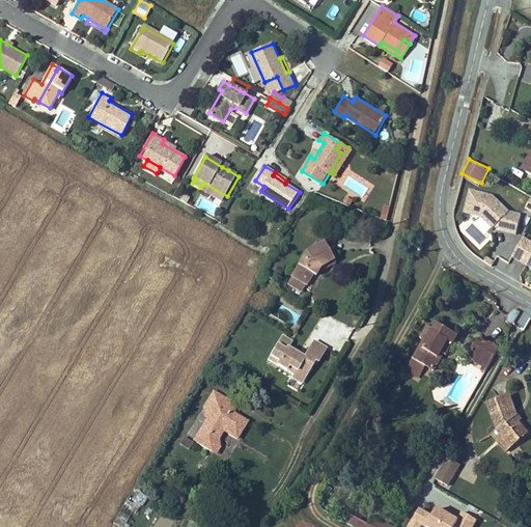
[(227,196),(203,183),(200,187),(207,193),(224,202),(227,196)]
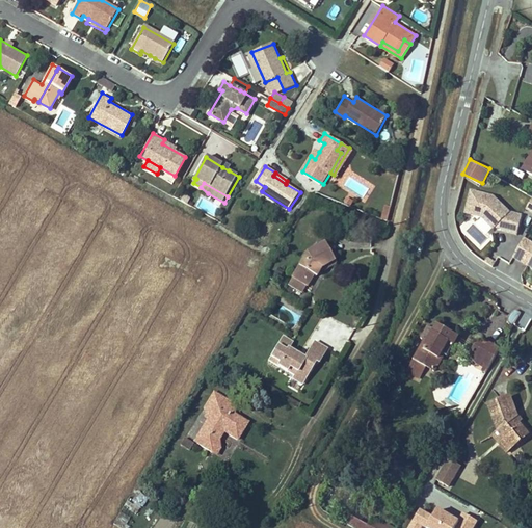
[(498,194),(475,188),(470,210),(486,214),(498,226),(502,221),(507,222),(506,228),(521,232),(526,213),(513,210),(498,194)]
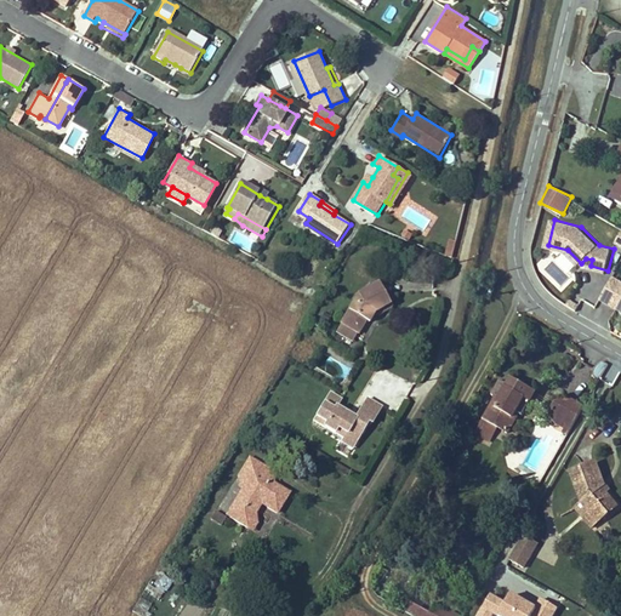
[(221,229),(215,226),(211,232),(217,235),(221,229)]
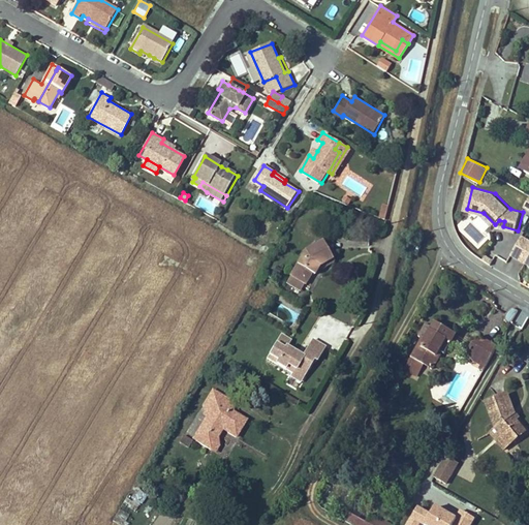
[(528,238),(523,235),(511,253),(526,261),(528,257),(528,256),(528,238)]
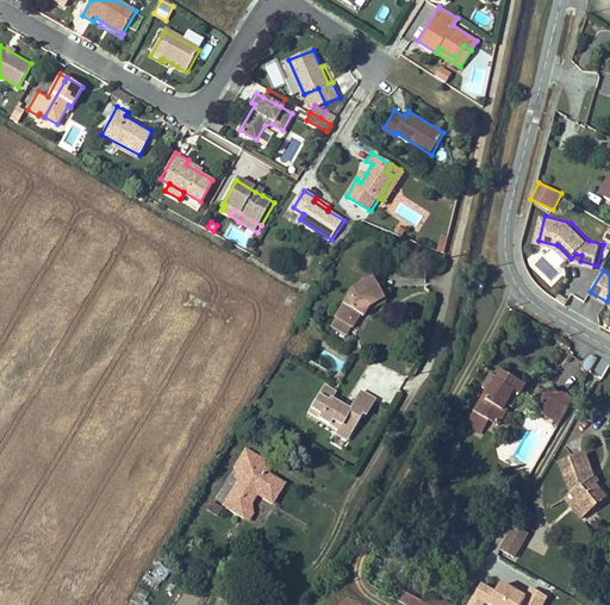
[(385,299),(372,274),(352,286),(335,315),(350,324),(352,325),(359,312),(366,299),(369,301),(369,303),(372,306),(385,299)]
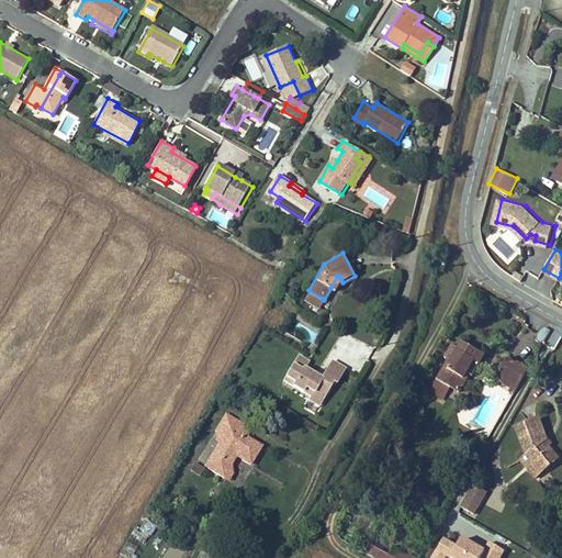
[(337,276),(330,288),(333,290),(339,280),(340,279),(340,278),(337,276)]
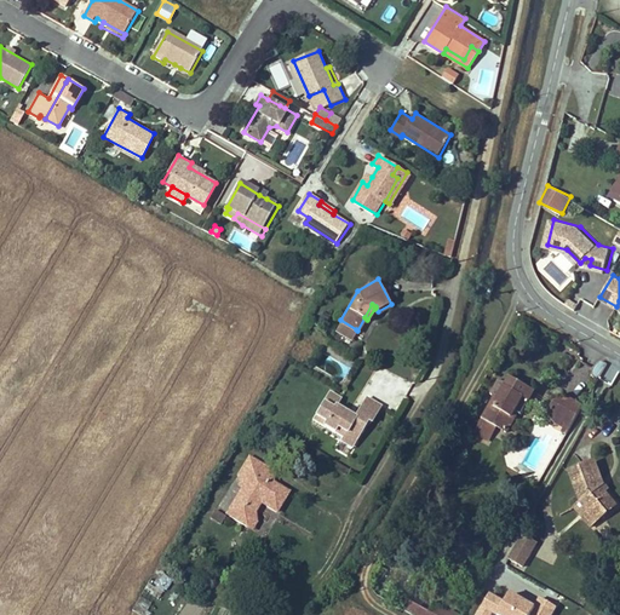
[(336,328),(351,338),(356,329),(340,320),(336,328)]
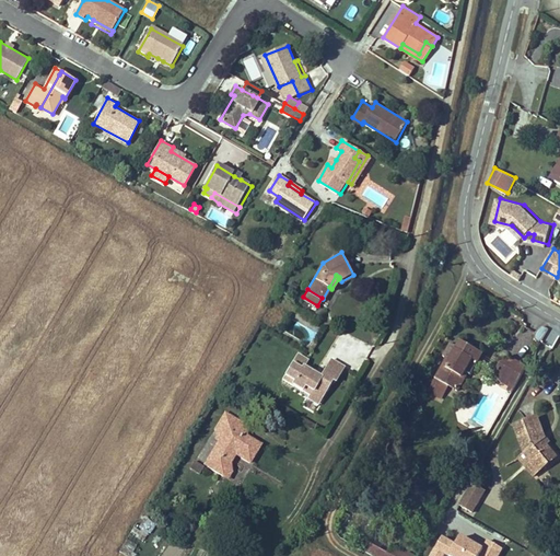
[(539,340),(548,325),(544,323),(540,323),(536,328),(535,328),(534,335),(539,340)]
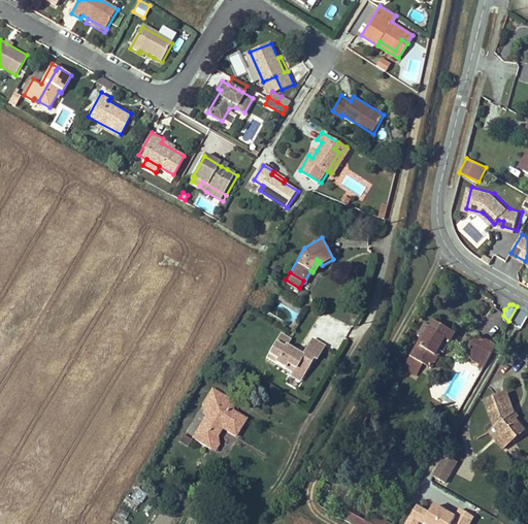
[(453,339),(457,331),(435,319),(431,327),(430,327),(425,335),(422,334),(405,364),(417,370),(423,360),(431,365),(437,353),(435,352),(438,347),(440,349),(443,350),(450,338),(453,339)]
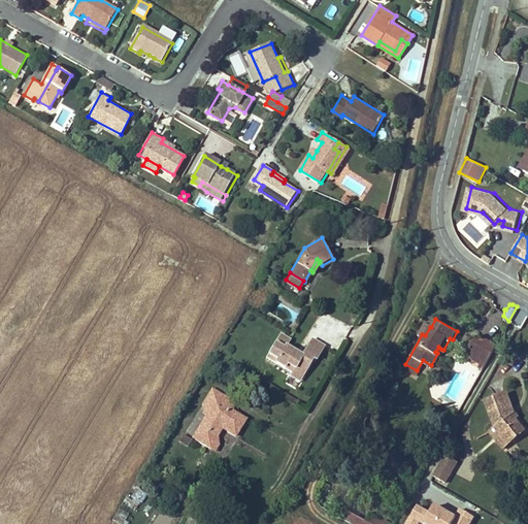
[(434,319),(423,323),(418,331),(422,334),(425,335),(430,327),(431,327),(435,319),(434,319)]
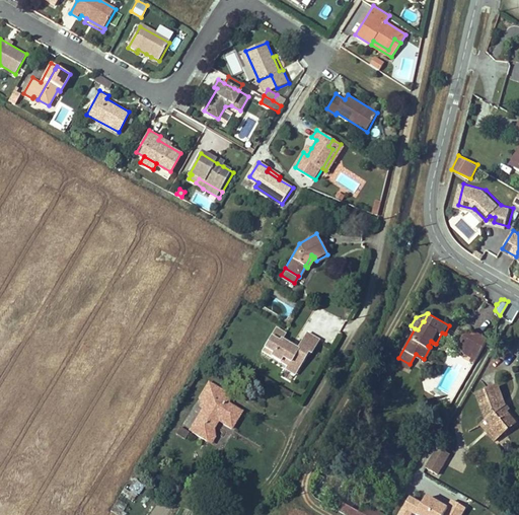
[(285,330),(276,325),(262,348),(287,363),(290,360),(298,365),(307,349),(310,351),(318,337),(306,329),(298,345),(297,347),(290,343),(281,337),(285,330)]
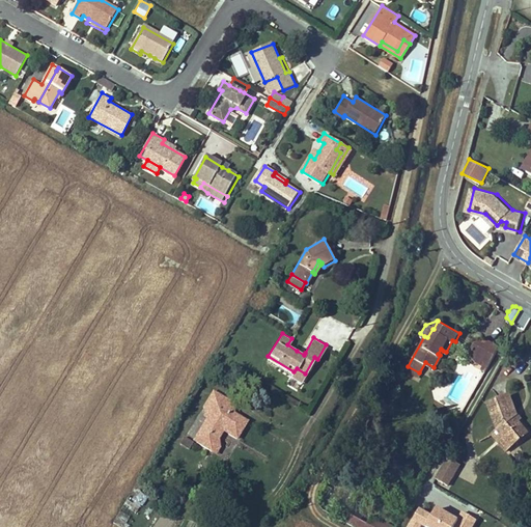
[(487,364),(491,360),(472,350),(476,343),(480,345),(484,337),(499,345),(500,343),(485,335),(475,340),(469,352),(476,360),(482,363),(483,362),(487,364)]
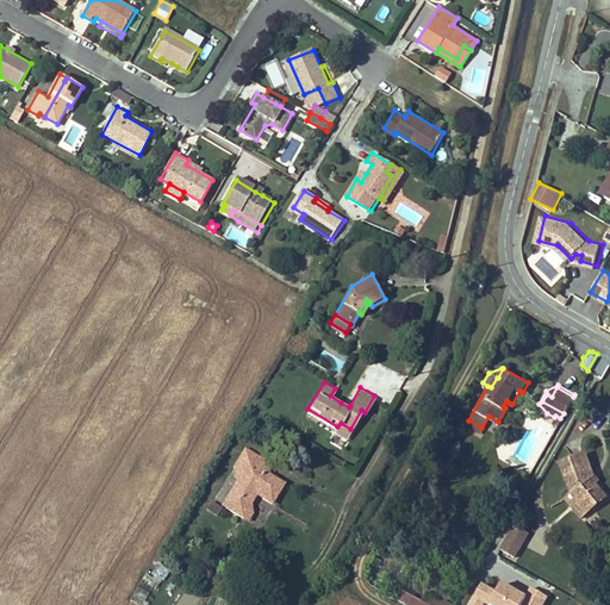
[(564,413),(573,397),(556,387),(552,397),(547,394),(542,401),(564,413)]
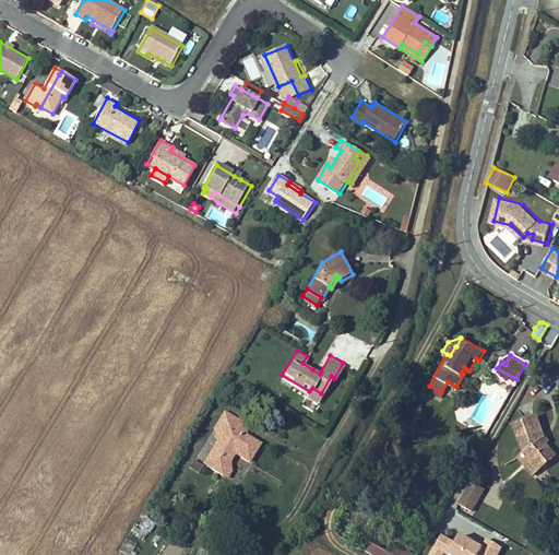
[(307,394),(317,401),(321,393),(312,388),(309,391),(307,394)]
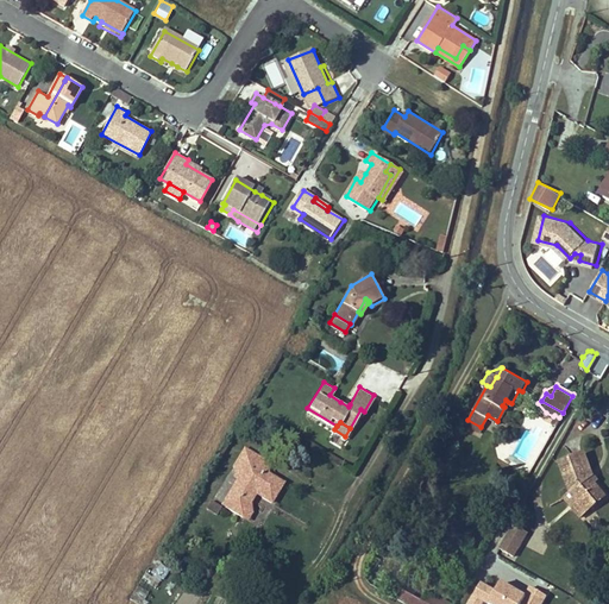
[(265,458),(245,445),(233,464),(243,469),(237,477),(223,502),(242,513),(250,499),(256,490),(271,499),(283,480),(268,471),(259,466),(265,458)]
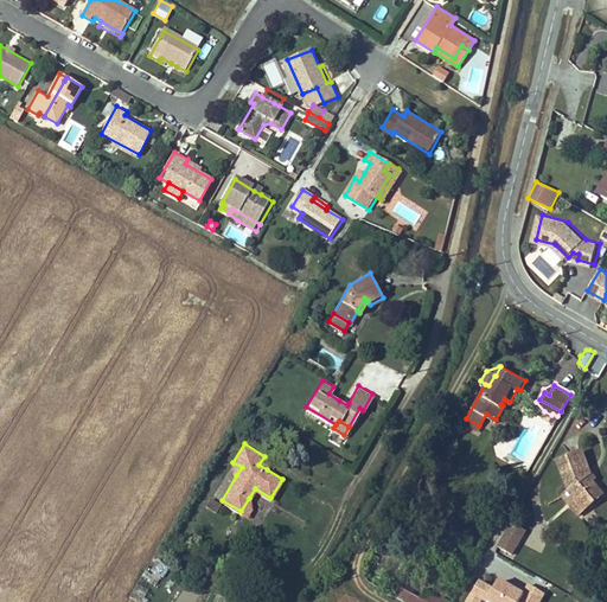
[(589,469),(589,468),(582,448),(557,458),(569,488),(585,507),(604,492),(592,478),(588,473),(589,472),(589,471),(589,469)]
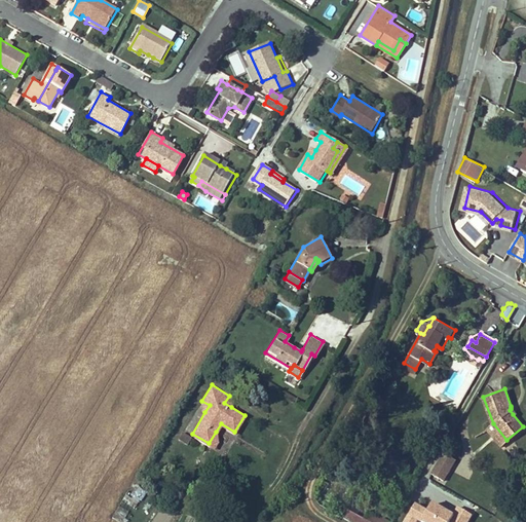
[(493,423),(488,427),(501,444),(506,440),(493,423)]
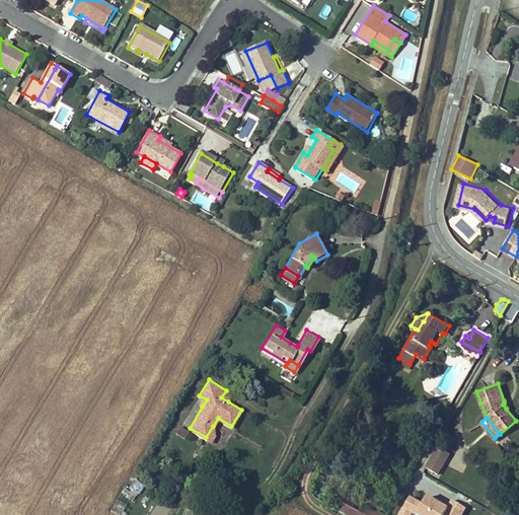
[(189,429),(179,424),(176,430),(184,435),(189,429)]
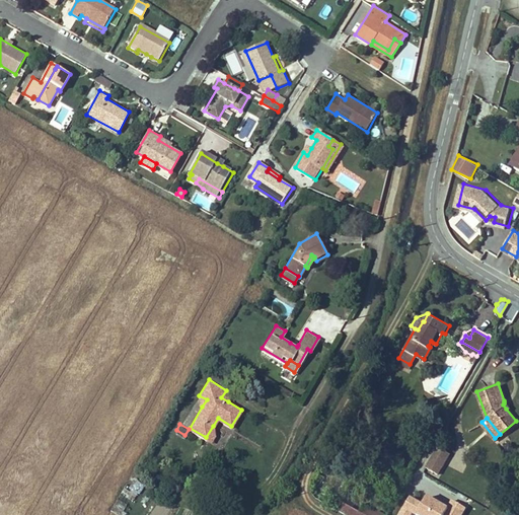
[(213,426),(206,437),(211,440),(214,435),(213,426)]
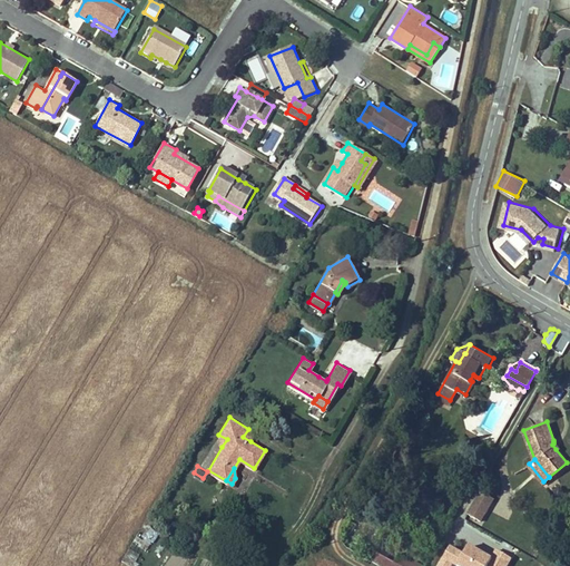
[(481,489),(475,498),(488,506),(493,496),(481,489)]
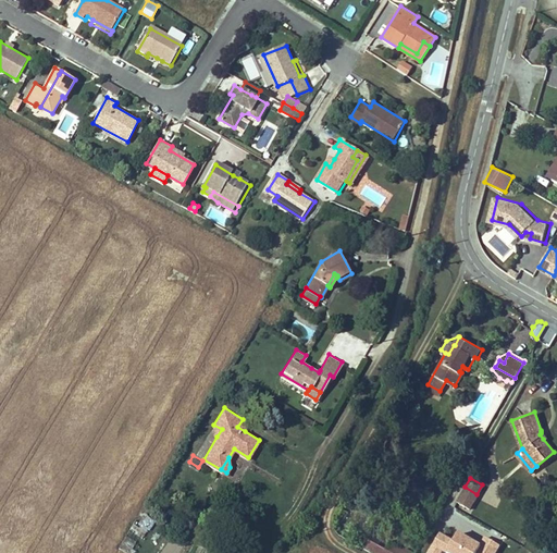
[(477,494),(465,487),(458,499),(469,505),(477,494)]
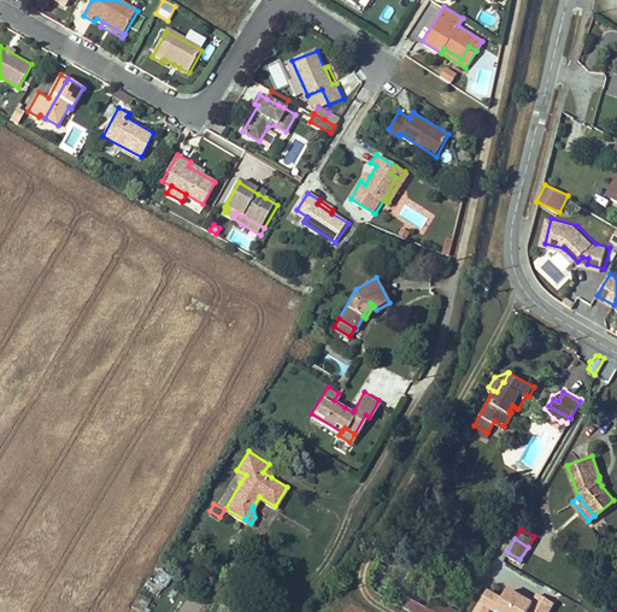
[(548,611),(554,601),(538,593),(533,602),(507,589),(504,596),(486,588),(472,611),(548,611)]
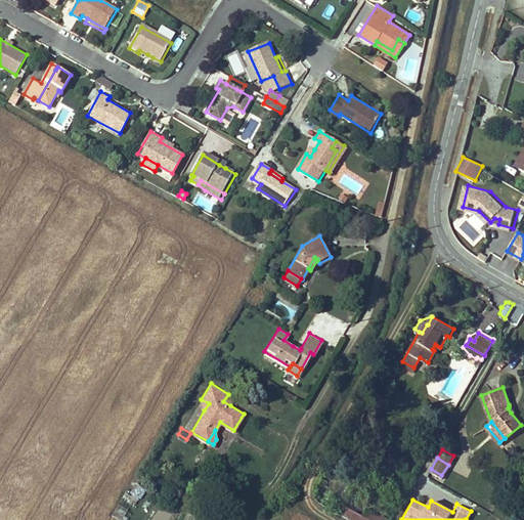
[(341,502),(337,510),(355,519),(377,519),(363,513),(363,514),(341,502)]
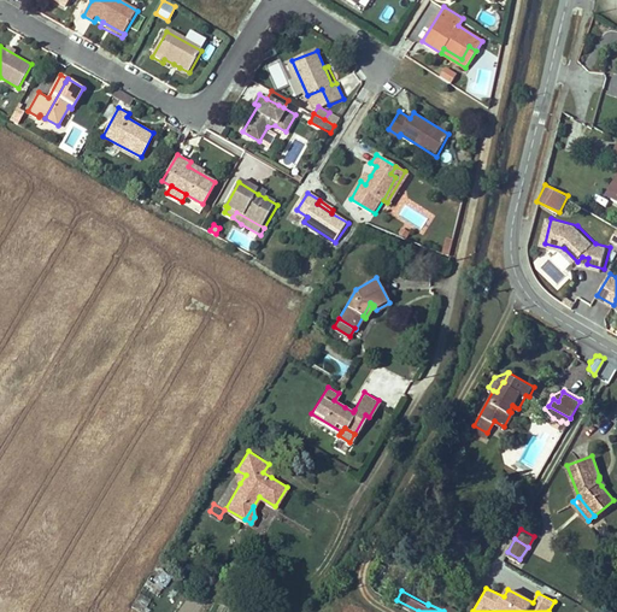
[(432,596),(428,604),(444,611),(447,606),(432,596)]
